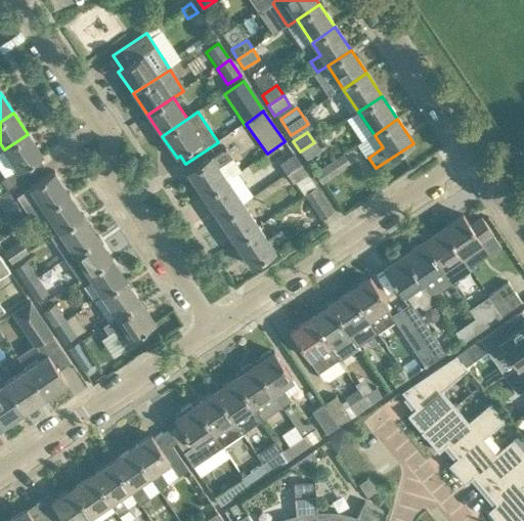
[(43,157),(28,134),(4,149),(18,170),(19,172),(20,171),(43,157)]
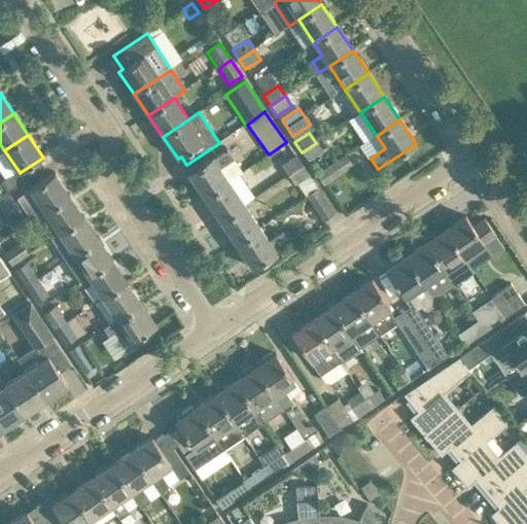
[(322,153),(316,143),(302,152),(308,163),(322,153)]
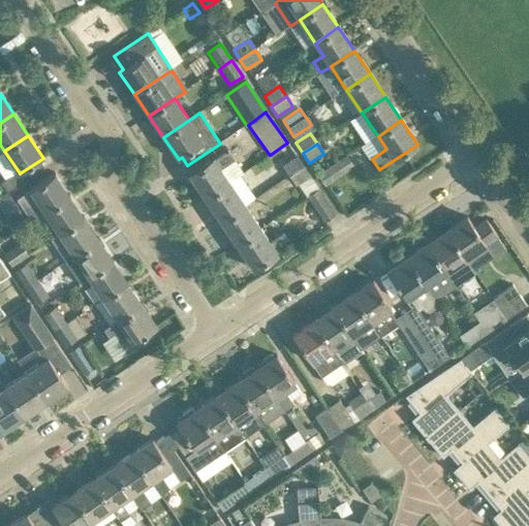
[(206,199),(230,183),(244,174),(235,161),(236,161),(228,151),(215,160),(214,159),(189,176),(206,199)]
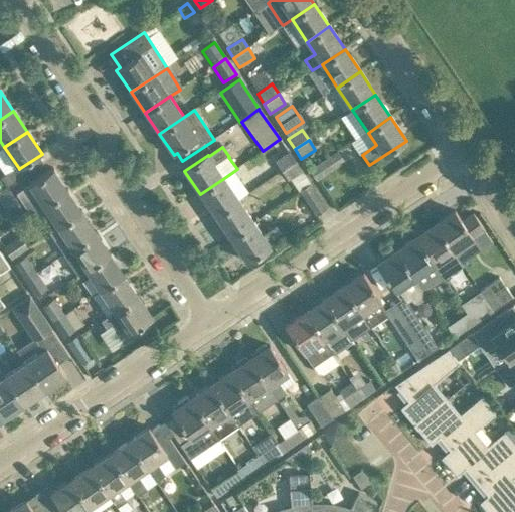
[(309,171),(317,183),(345,164),(337,152),(309,171)]
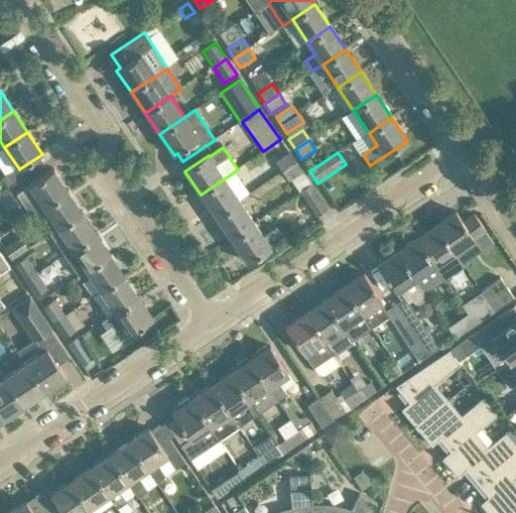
[(274,163),(281,173),(296,163),(289,153),(274,163)]
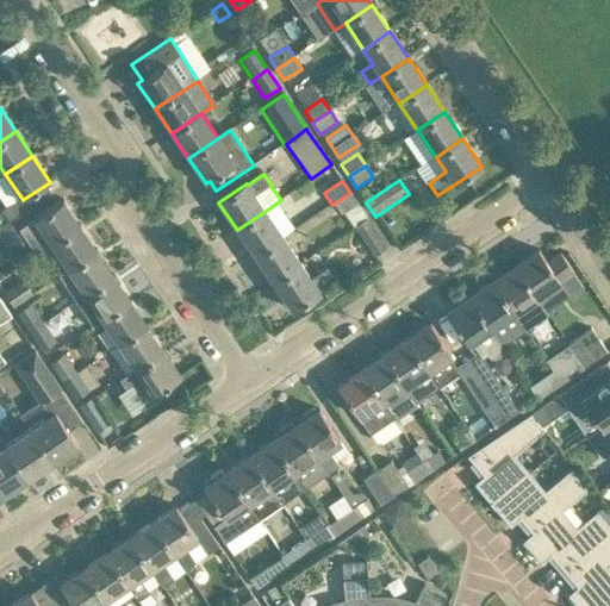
[(359,205),(350,193),(332,205),(341,217),(359,205)]
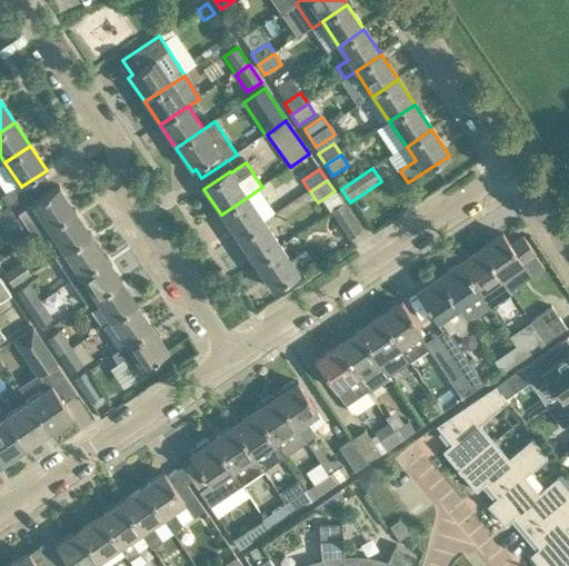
[(22,186),(21,187),(20,185),(1,198),(8,208),(28,195),(22,186)]
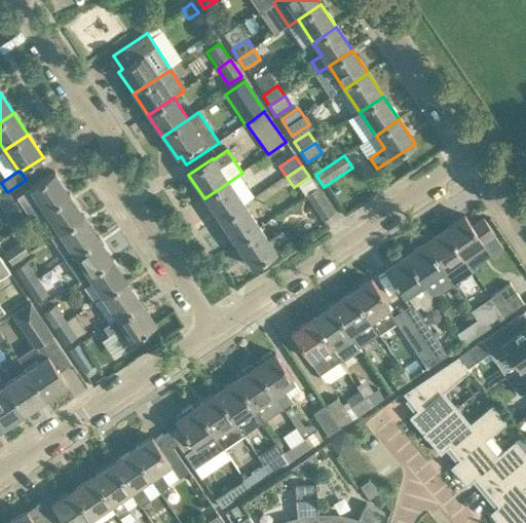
[(44,213),(69,195),(54,174),(37,185),(30,190),(16,199),(31,221),(44,213)]
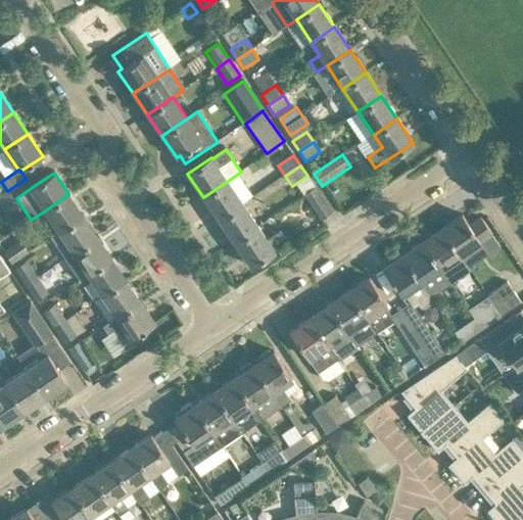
[(203,197),(219,221),(243,203),(228,181),(203,197)]
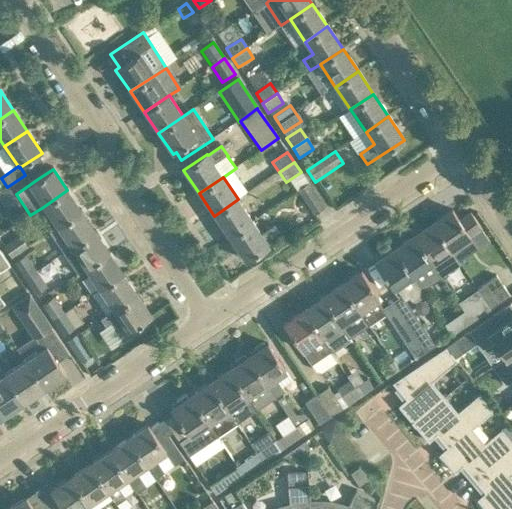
[(314,216),(324,209),(309,185),(299,192),(314,216)]
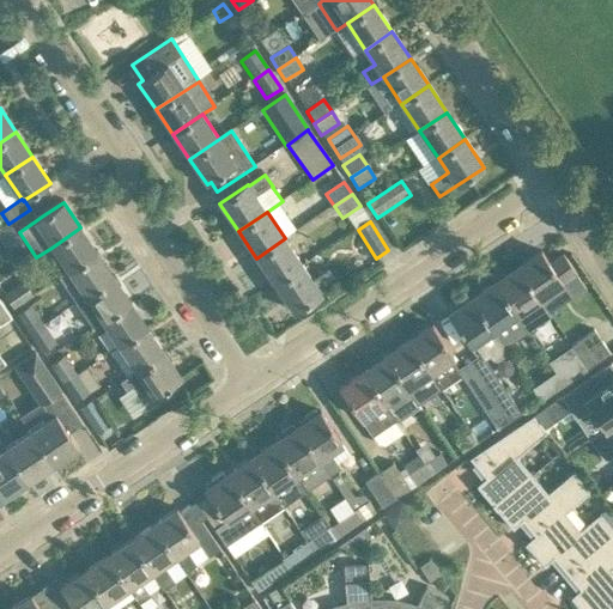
[(22,244),(10,225),(8,224),(0,230),(0,242),(7,254),(20,245),(22,244)]
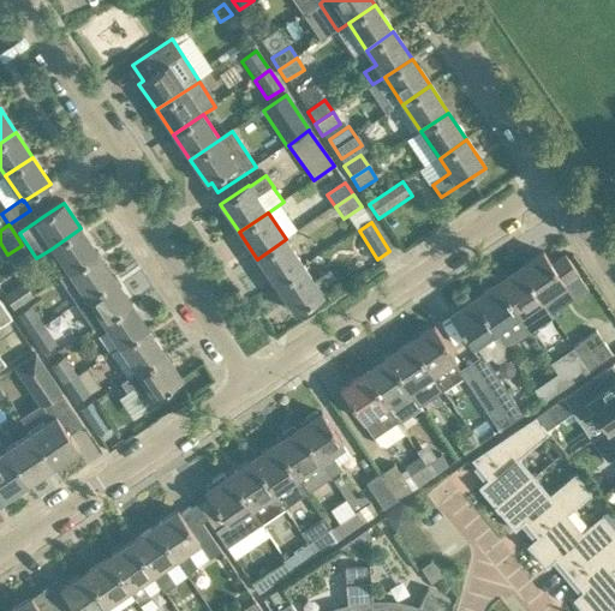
[(81,228),(52,249),(69,273),(97,253),(81,228)]
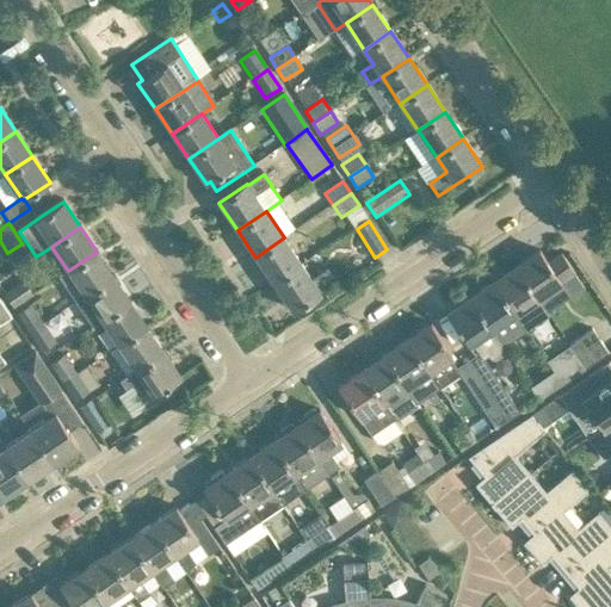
[(255,258),(273,284),(302,265),(284,237),(255,258)]
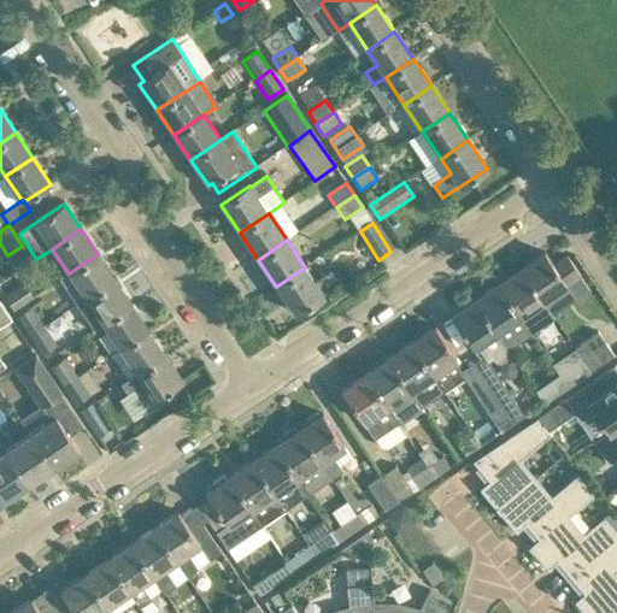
[(69,273),(58,281),(64,289),(75,282),(86,299),(115,280),(98,254),(69,273)]
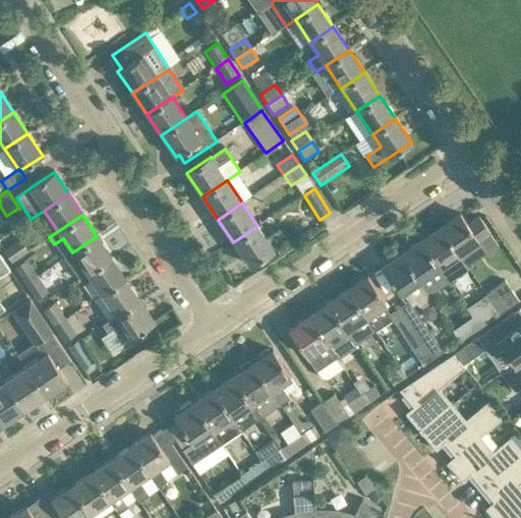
[(460,215),(440,229),(466,268),(475,262),(485,254),(486,256),(498,248),(488,235),(489,234),(478,217),(466,225),(460,215)]
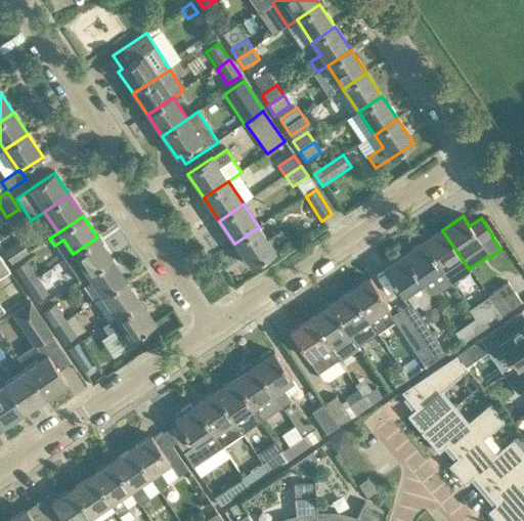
[(259,227),(234,244),(251,267),(274,251),(273,251),(288,242),(280,231),(268,240),(259,227)]
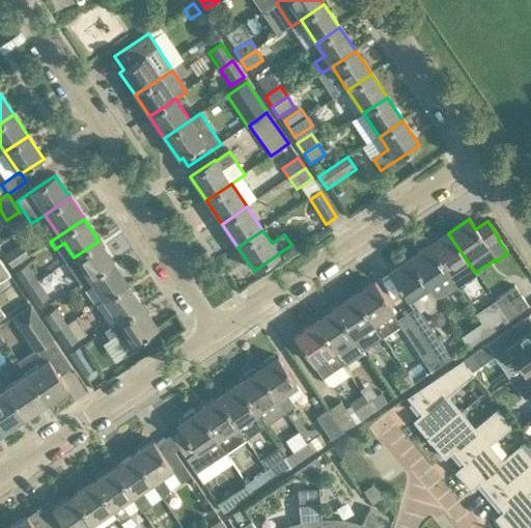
[(456,288),(470,279),(476,275),(475,273),(448,233),(428,247),(447,274),(456,288)]
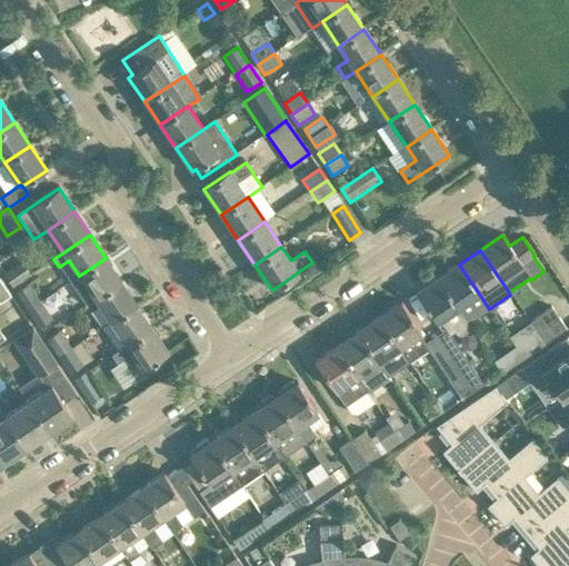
[(79,276),(69,284),(85,306),(95,299),(121,281),(106,258),(79,276)]
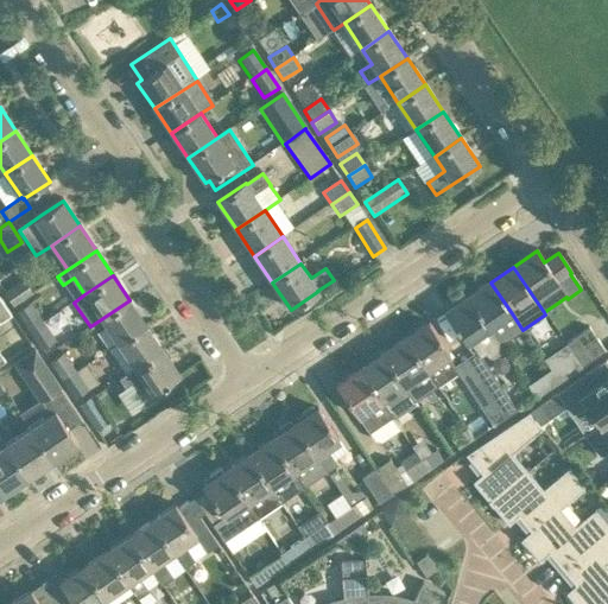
[(32,296),(32,294),(23,280),(4,293),(13,307),(32,296)]
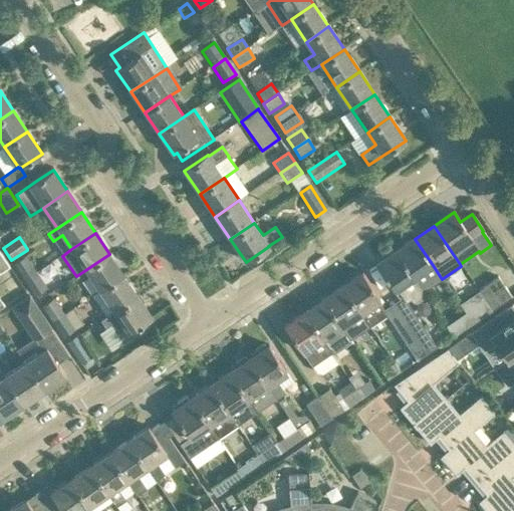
[(396,251),(414,278),(433,265),(415,239),(396,251)]
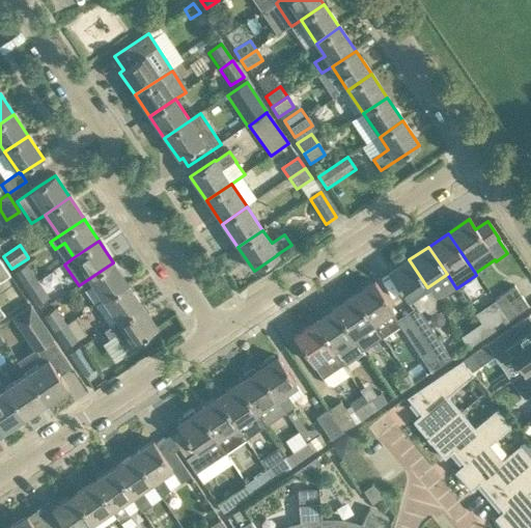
[(407,315),(441,367),(451,360),(420,313),(424,310),(426,313),(430,314),(441,307),(427,287),(409,259),(388,274),(407,301),(410,299),(416,309),(407,315)]
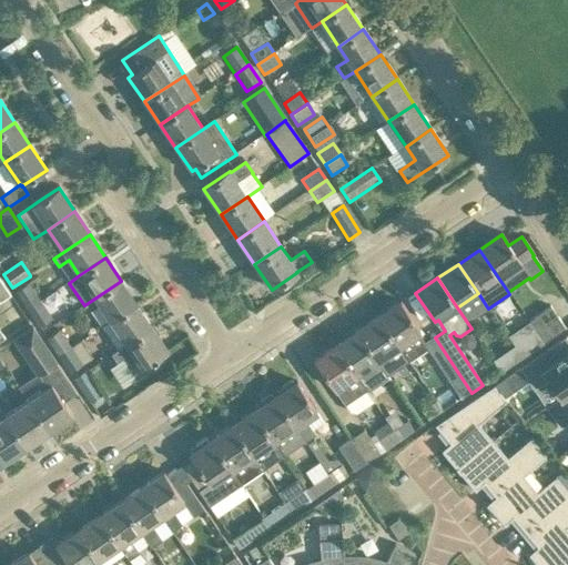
[(0,303),(10,296),(0,281),(0,303)]
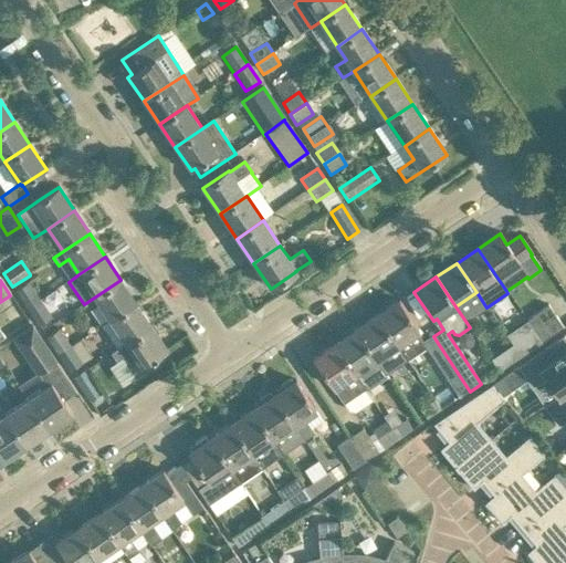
[(94,298),(109,321),(136,303),(121,280),(94,298)]
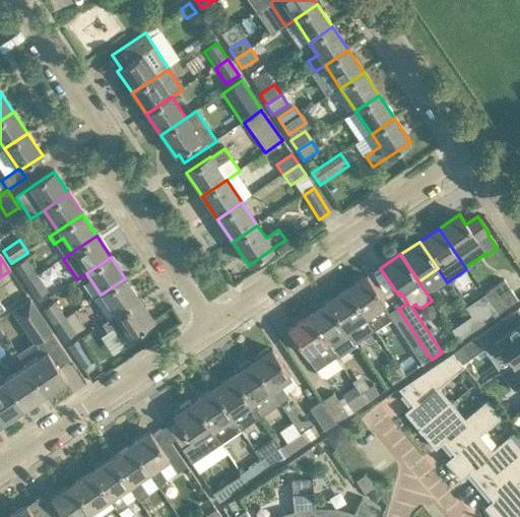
[(24,284),(37,276),(26,260),(14,268),(24,284)]
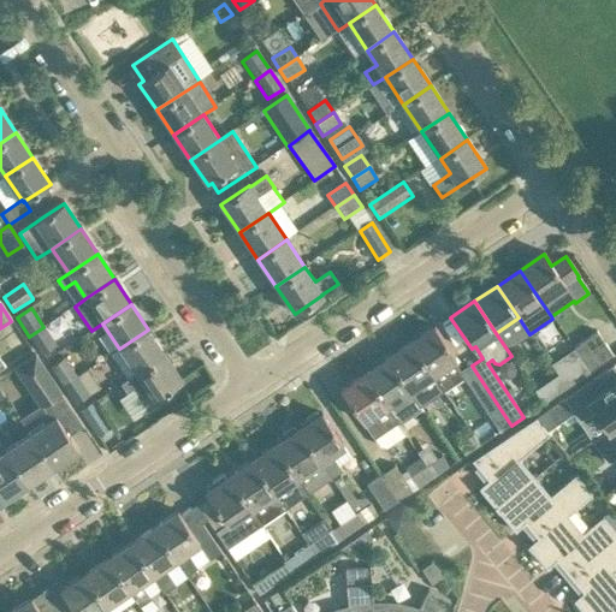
[(57,346),(43,327),(29,337),(41,356),(57,346)]
